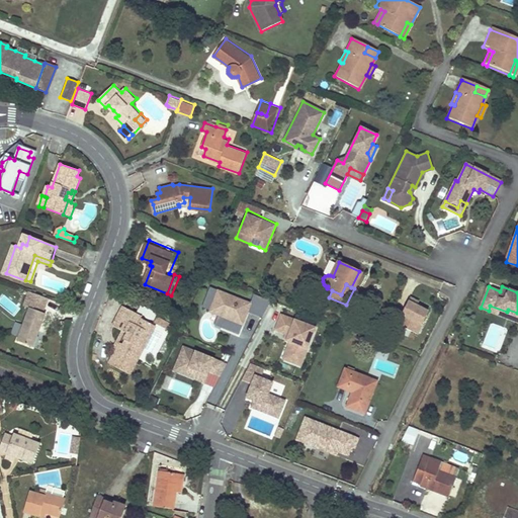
[(250,303),(210,287),(202,308),(209,311),(209,312),(218,316),(225,318),(221,328),(238,335),(247,312),(262,318),(271,300),(257,295),(254,293),(250,303)]
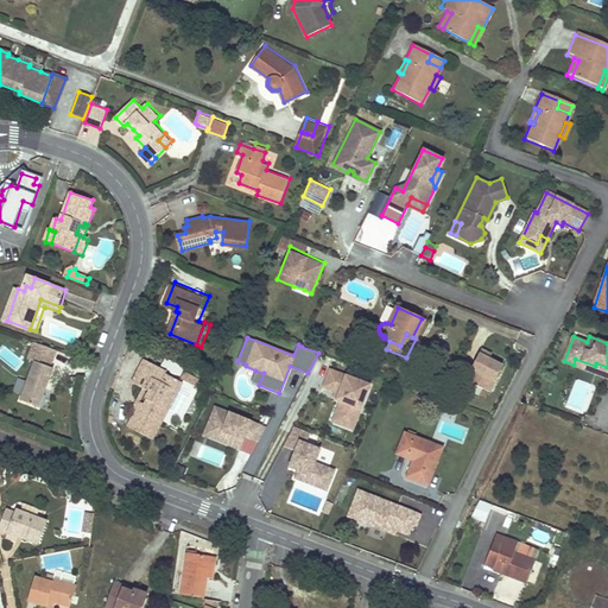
[(491,355),(480,349),(466,381),(489,392),(501,367),(488,361),(491,355)]
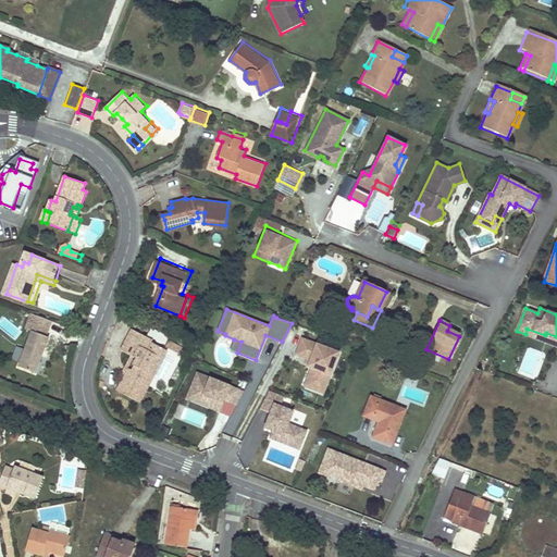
[(37,330),(53,336),(56,329),(39,323),(37,330)]
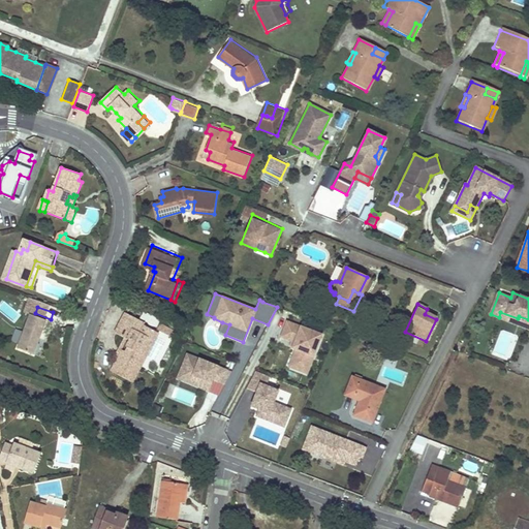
[(115,369),(136,379),(150,353),(142,350),(154,327),(147,323),(149,319),(129,310),(119,329),(127,334),(131,336),(134,337),(129,348),(126,354),(123,353),(115,369)]
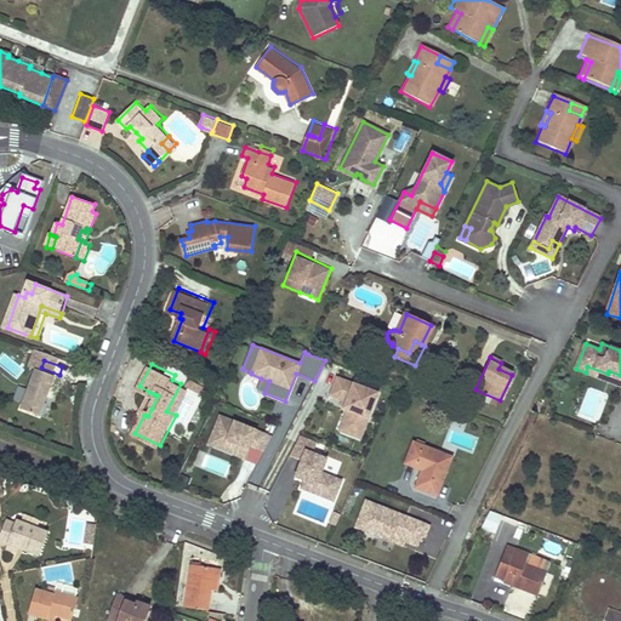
[(620,375),(609,371),(608,374),(587,366),(586,372),(620,385),(620,375)]
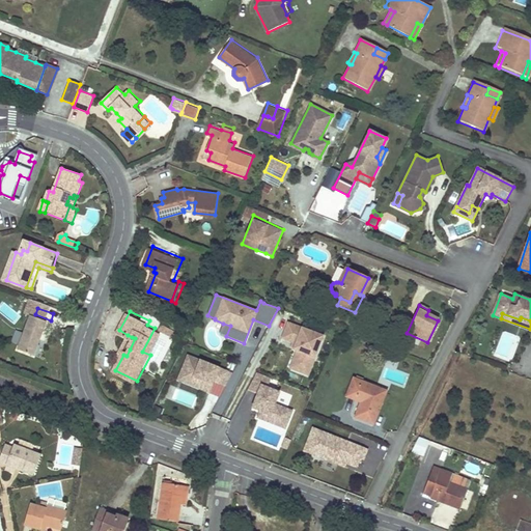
[(37,355),(51,320),(35,314),(22,350),(37,355)]
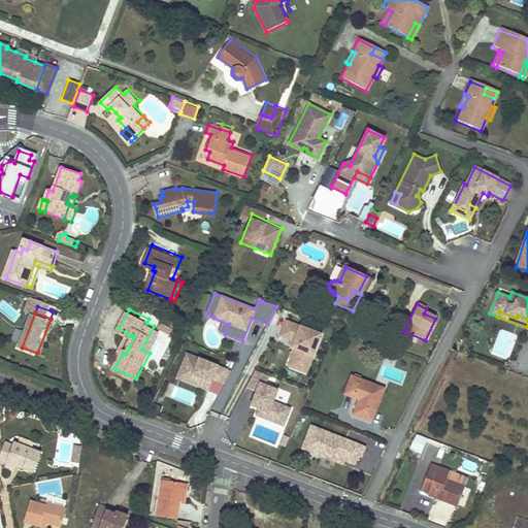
[(321,334),(286,321),(281,336),(294,341),(292,348),(295,349),(300,351),(293,368),(306,372),(321,334)]
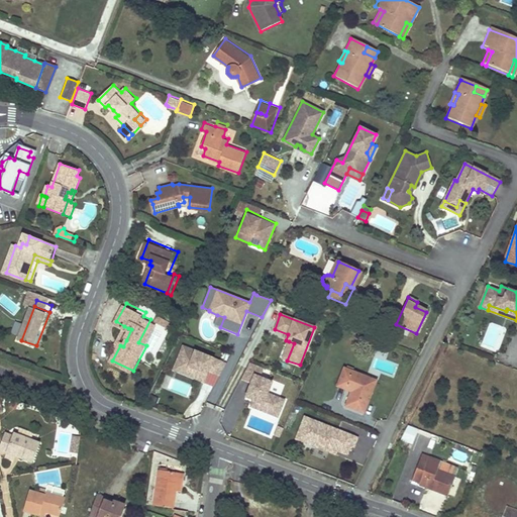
[(173,321),(159,315),(156,322),(158,323),(170,327),(173,321)]
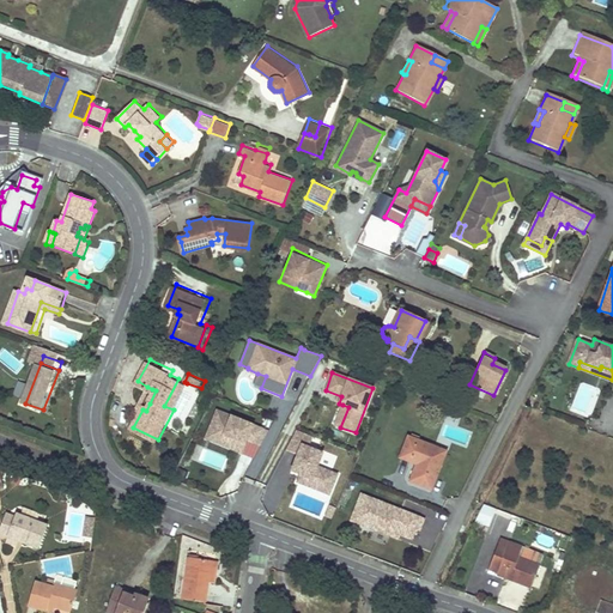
[(261,388),(266,376),(258,374),(253,384),(261,388)]
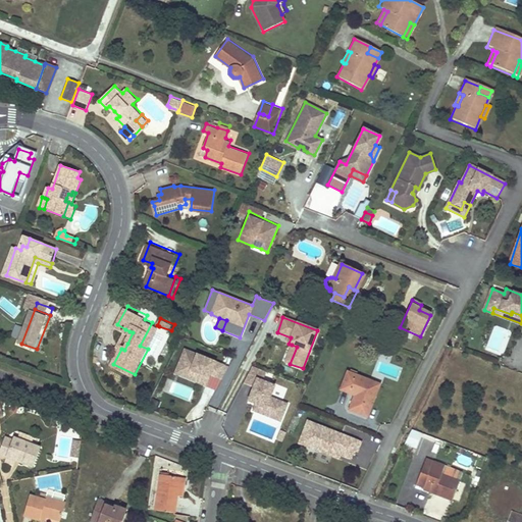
[(148,349),(159,326),(157,325),(152,322),(140,346),(148,349)]
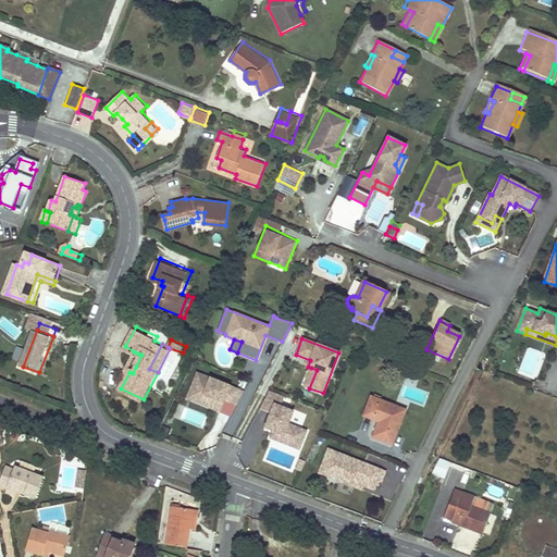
[(536,380),(546,354),(527,347),(518,373),(536,380)]
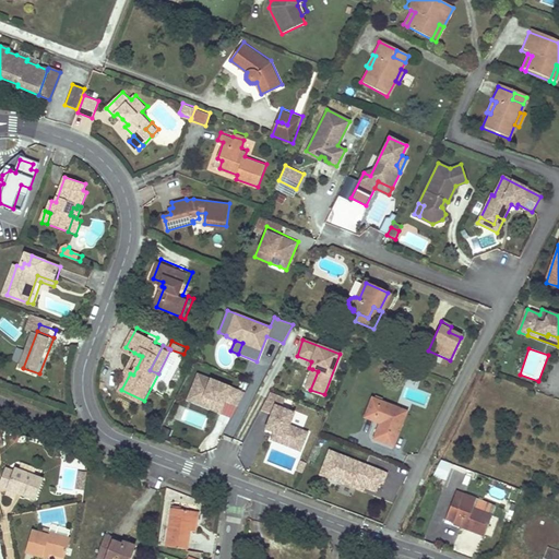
[(133,366),(139,355),(134,353),(126,371),(130,373),(133,375),(137,368),(133,366)]
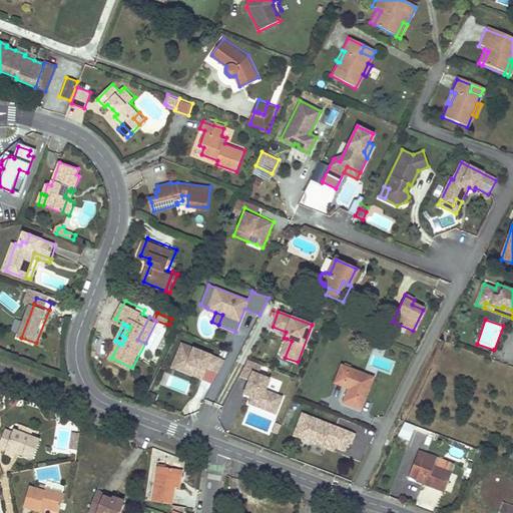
[(285,358),(292,341),(287,339),(281,356),(285,358)]
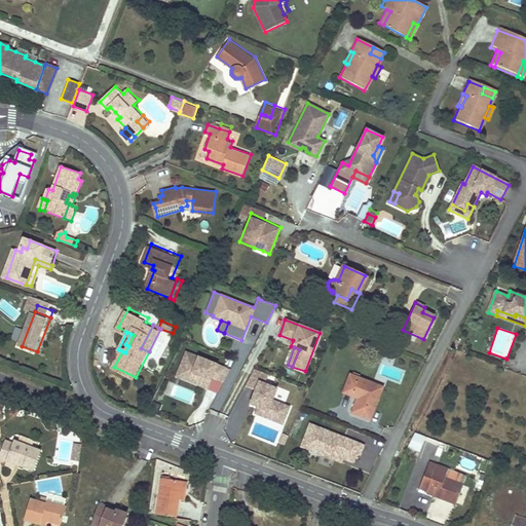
[(218,380),(224,383),(230,370),(186,352),(180,368),(193,374),(190,382),(208,389),(212,378),(218,380)]
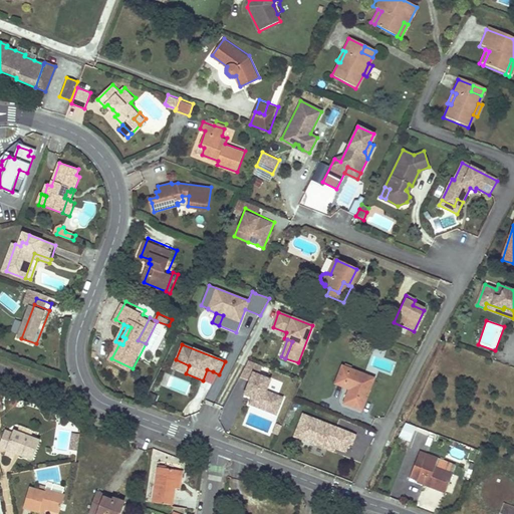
[(186,373),(189,365),(176,359),(172,367),(186,373)]
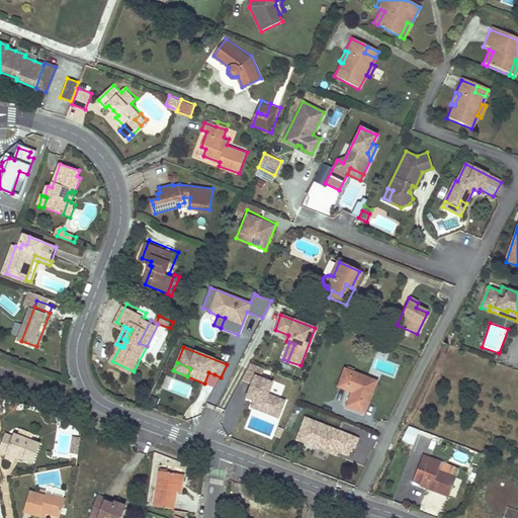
[(250,363),(241,380),(251,384),(246,398),(263,405),(261,411),(278,418),(284,401),(268,395),(272,383),(260,378),(264,369),(250,363)]
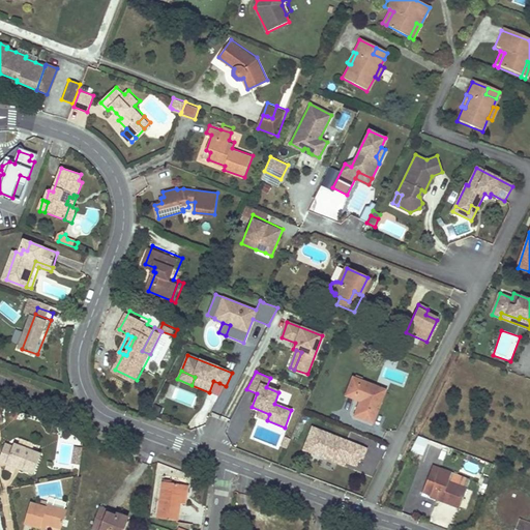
[(346,395),(353,399),(360,402),(355,416),(372,422),(385,390),(352,378),(346,395)]
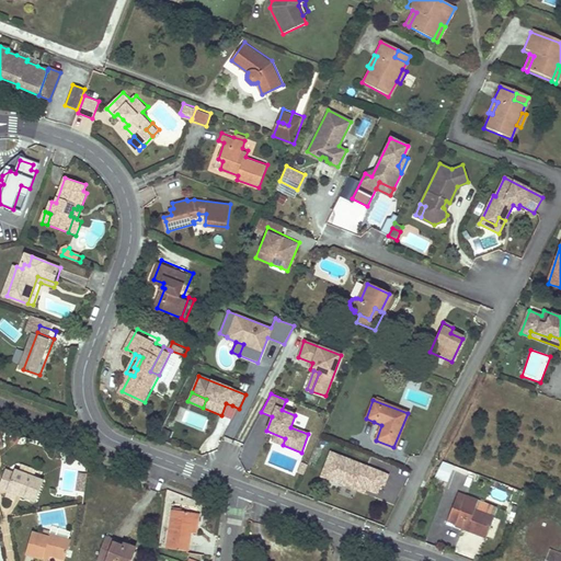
[(283,445),(285,438),(275,434),(272,441),(283,445)]
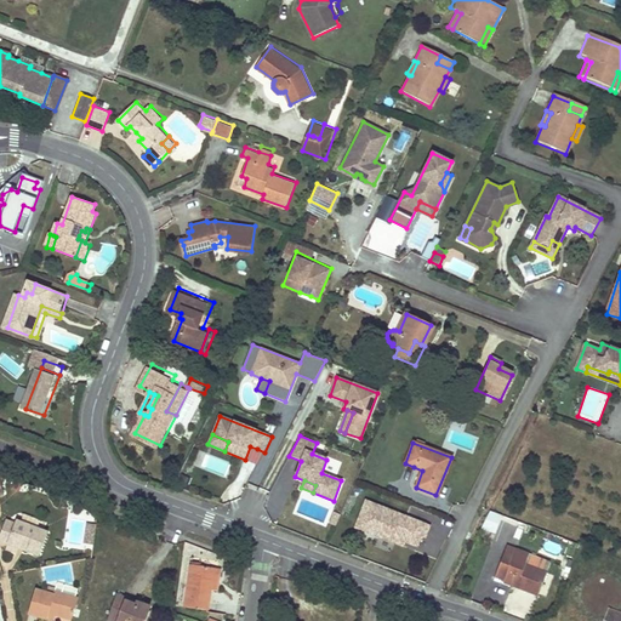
[(429,525),(365,501),(355,527),(399,543),(400,540),(417,546),(421,537),(425,539),(429,525)]
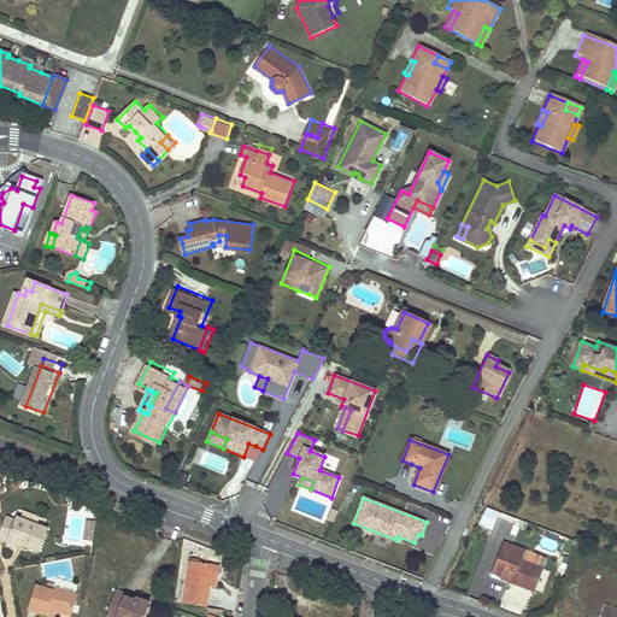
[(492,529),(498,513),(486,509),(480,524),(492,529)]
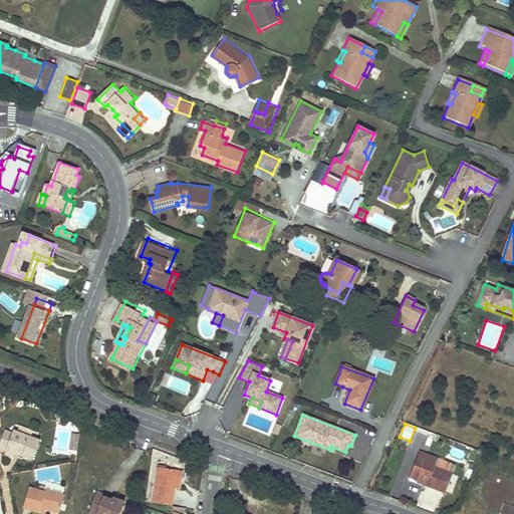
[(6,431),(0,445),(0,446),(32,460),(40,441),(14,431),(13,434),(6,431)]
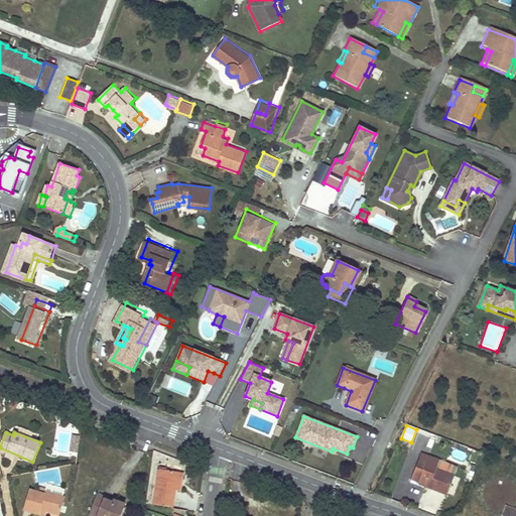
[(69,452),(78,453),(80,435),(72,434),(69,452)]
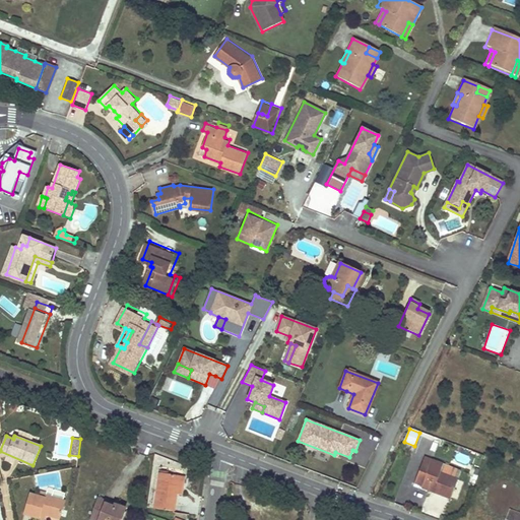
[(424,457),(419,468),(415,479),(423,482),(420,488),(450,499),(457,478),(439,472),(443,463),(424,457)]
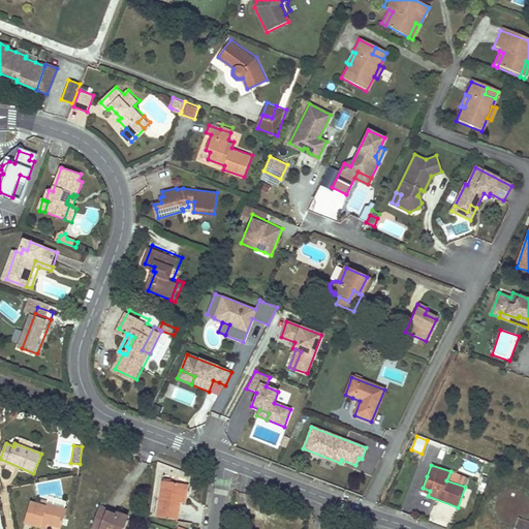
[(157,515),(176,518),(180,495),(185,495),(187,483),(181,481),(162,479),(157,515)]
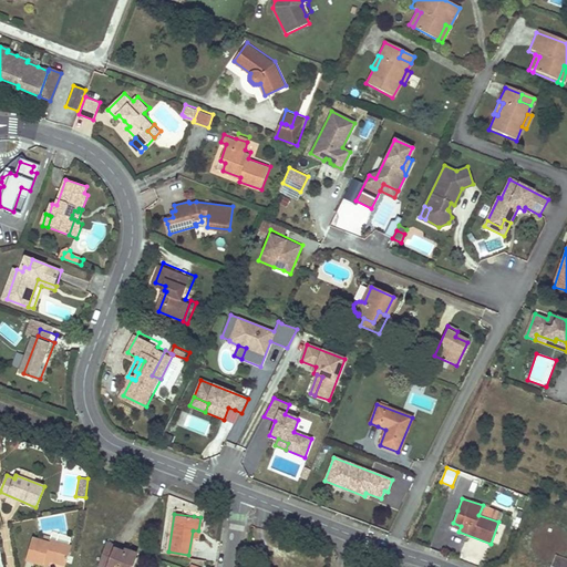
[(482,560),(488,545),(466,537),(461,553),(482,560)]
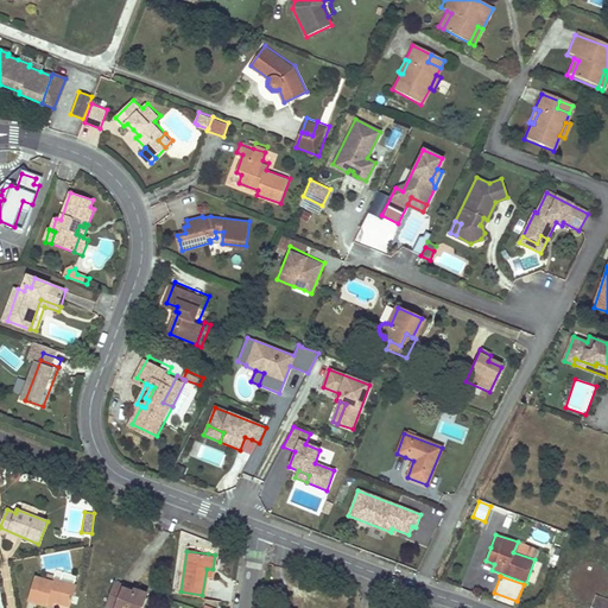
[(70,606),(73,596),(76,587),(52,580),(51,582),(35,577),(27,601),(46,607),(49,600),(55,601),(70,606)]
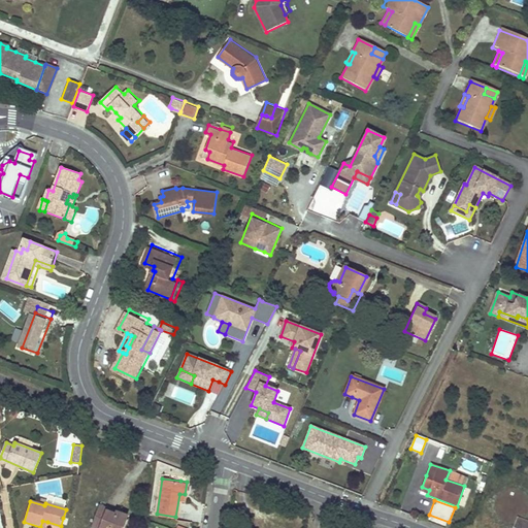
[(122,527),(126,516),(121,514),(116,512),(114,514),(107,512),(107,509),(99,506),(92,527),(94,527),(122,527)]
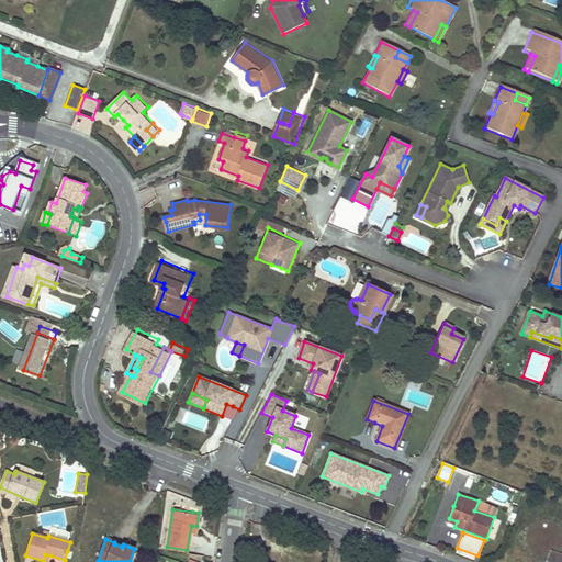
[(544,561),(561,561),(561,554),(550,550),(544,561)]
